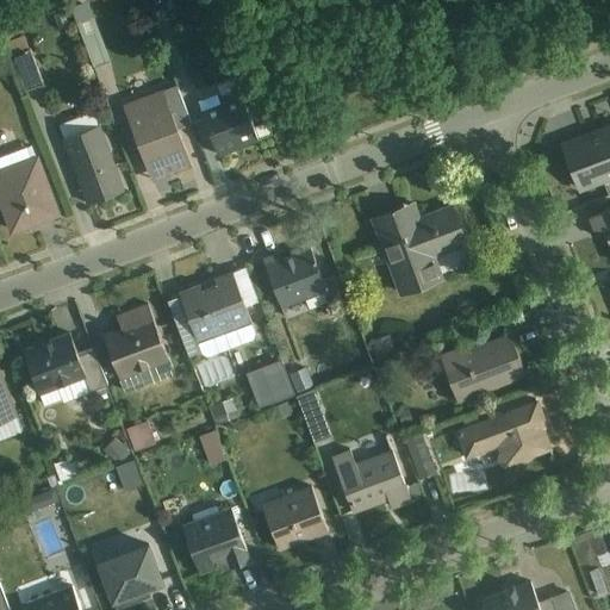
[(12,57),(26,89),(42,82),(27,50),(12,57)]
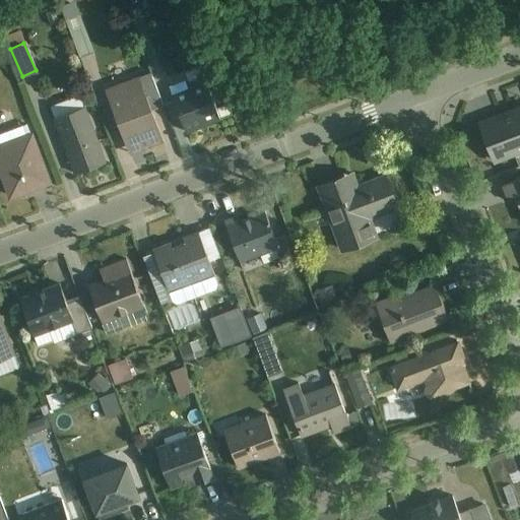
[(133,155),(163,143),(149,112),(164,106),(149,72),(106,90),(133,155)]
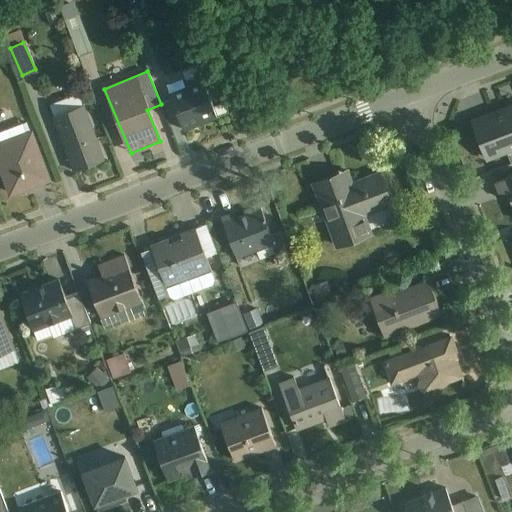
[(186,132),(220,118),(203,76),(169,89),(186,132)]
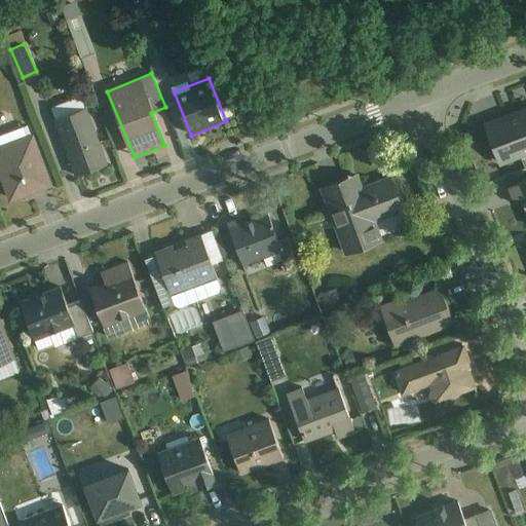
[(76,177),(109,164),(88,108),(55,120),(76,177)]
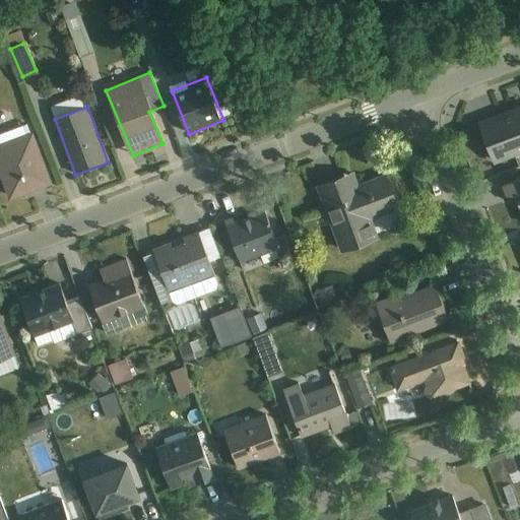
[(497,167),(519,156),(519,109),(479,125),(497,167)]
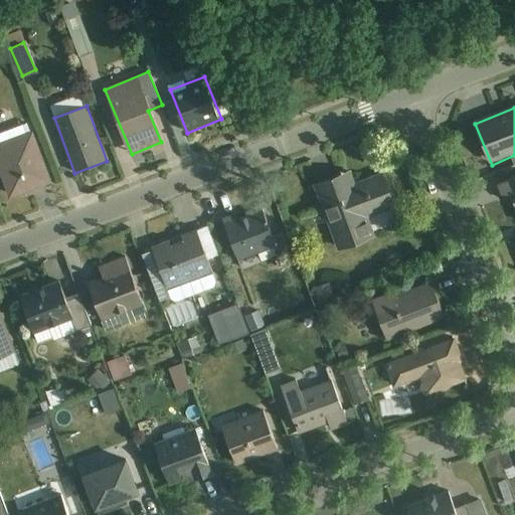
[(0,172),(11,200),(53,183),(30,126),(0,138),(0,172)]
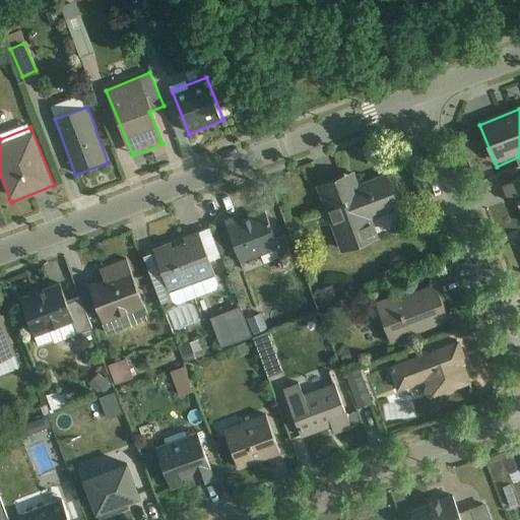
[(316,185),(341,252),(380,238),(373,220),(402,209),(392,184),(364,195),(354,171),(316,185)]
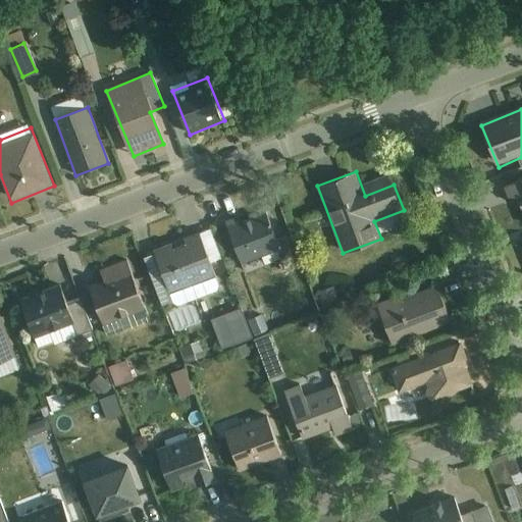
[(521,215),(521,180),(510,187),(521,215)]
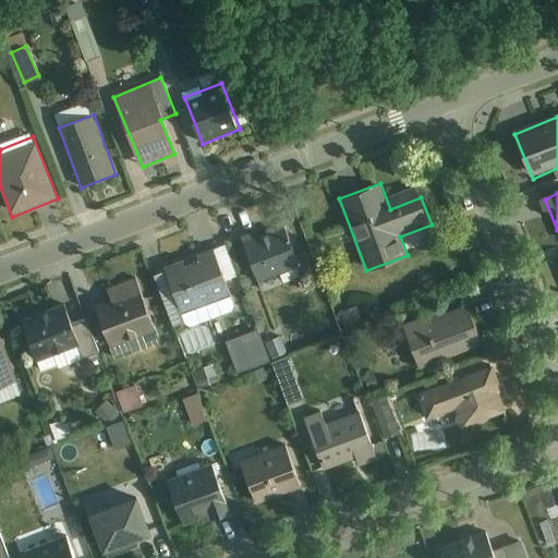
[(258,282),(302,265),(287,226),(242,242),(258,282)]
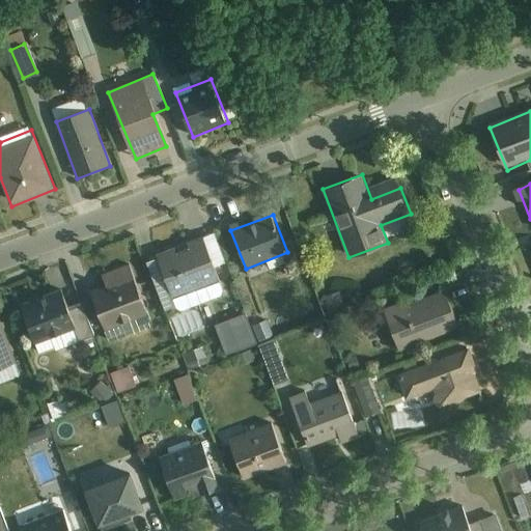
[(173,298),(218,280),(201,236),(156,254),(173,298)]
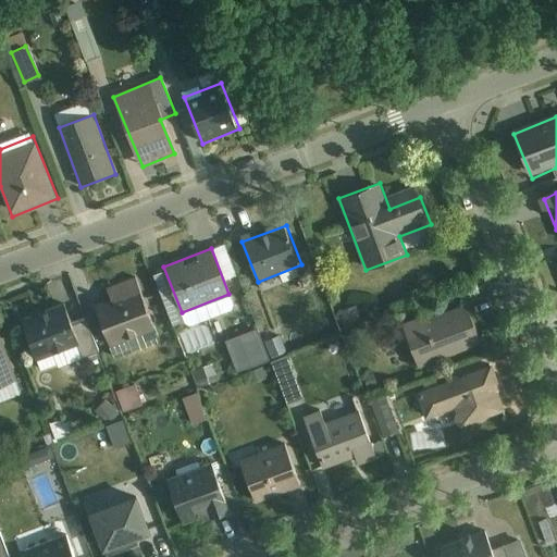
[(113,346),(156,330),(137,281),(94,297),(113,346)]
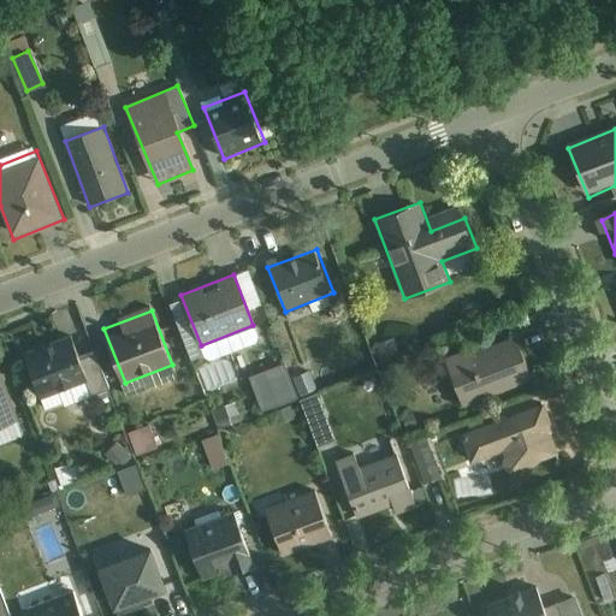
[(467,409),(535,384),(516,333),(448,359),(467,409)]
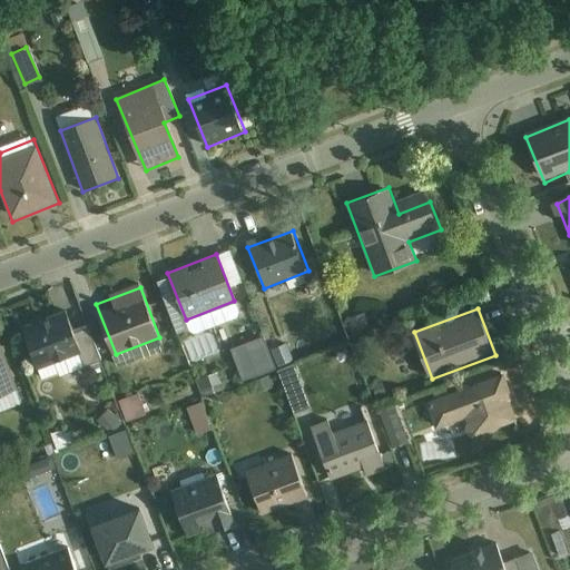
[(38,370),(80,354),(64,310),(21,325),(38,370)]
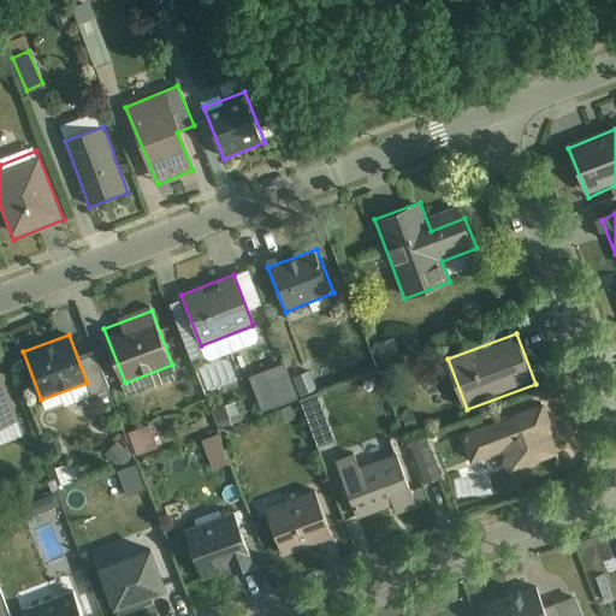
[(260,408),(294,397),(282,362),(248,374),(260,408)]
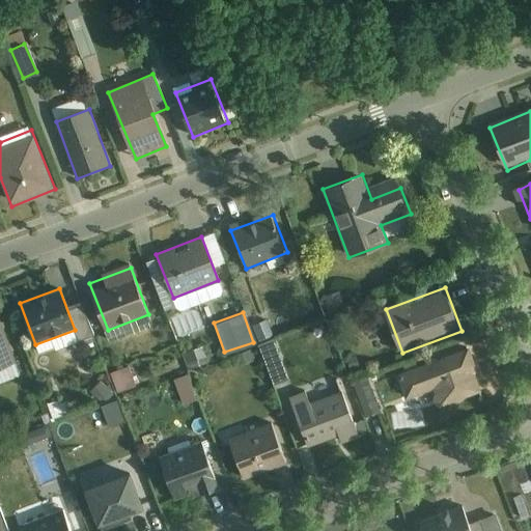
[(0,382),(21,374),(0,317),(0,382)]
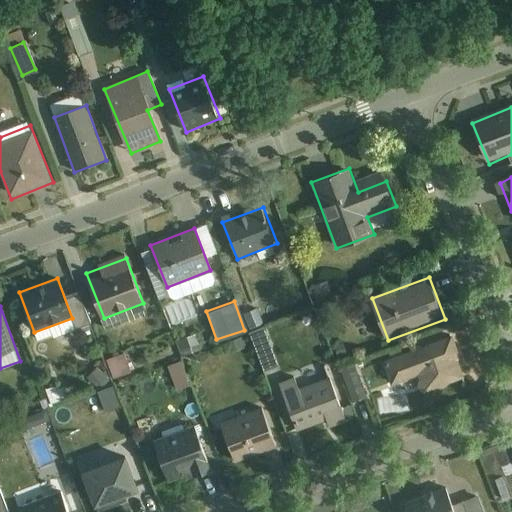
[(261,369),(275,364),(256,308),(242,313),(261,369)]
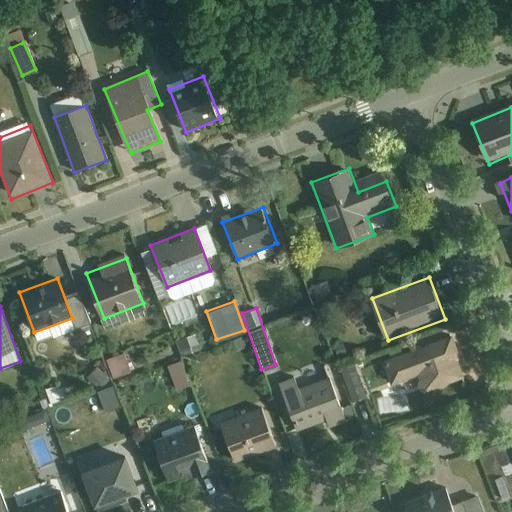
[(469,376),(453,335),(382,362),(392,386),(418,376),(424,393),(469,376)]
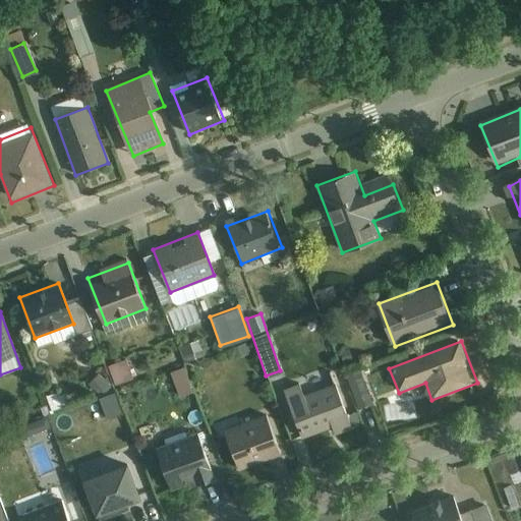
[(107,363),(113,381),(131,374),(125,356),(107,363)]
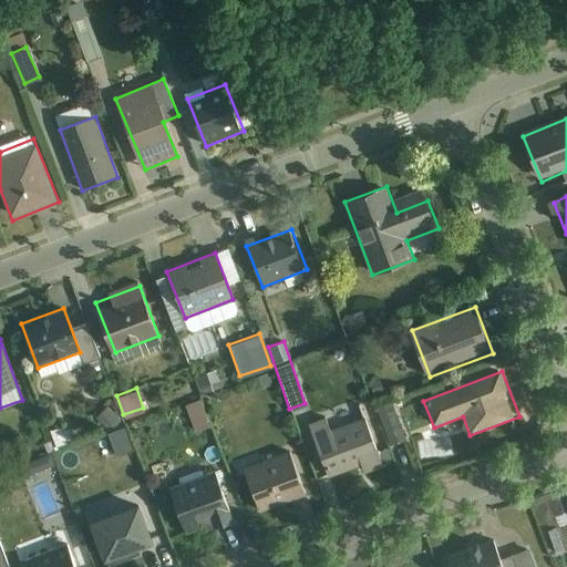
[(193,431),(209,426),(202,404),(186,409),(193,431)]
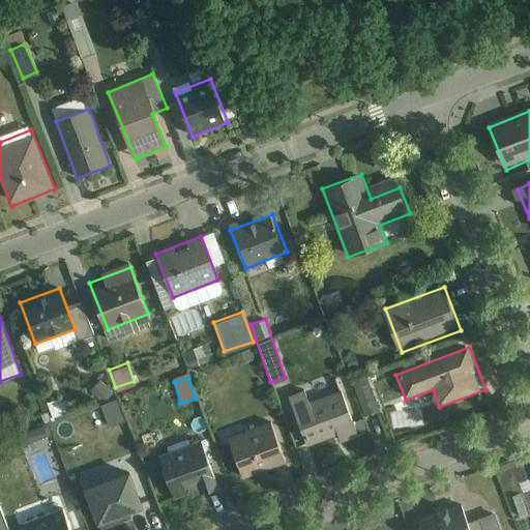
[(366,378),(352,383),(363,413),(377,409),(366,378)]
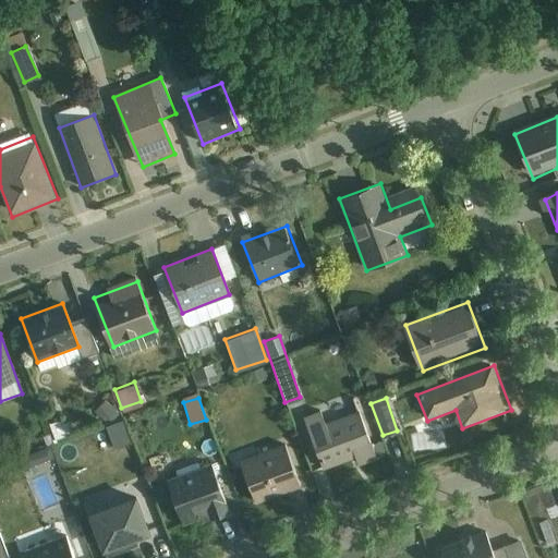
[(327,476),(379,458),(359,400),(307,419),(327,476)]
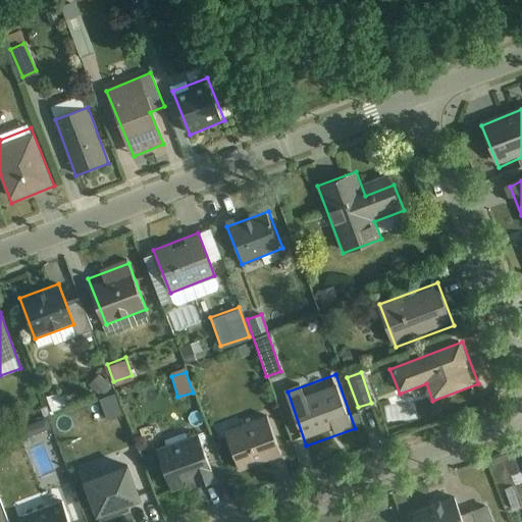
[(45,394),(49,408),(64,404),(60,389),(45,394)]
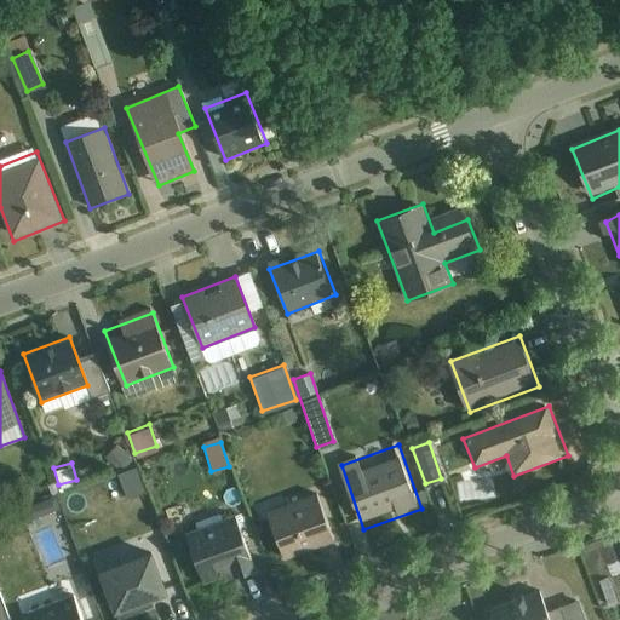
[(118,469),(125,495),(142,491),(135,464),(118,469)]
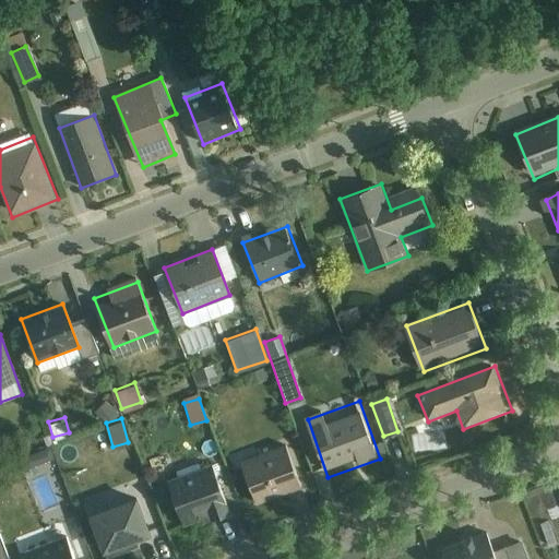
[(256,507),(302,488),(283,440),(237,459),(256,507)]
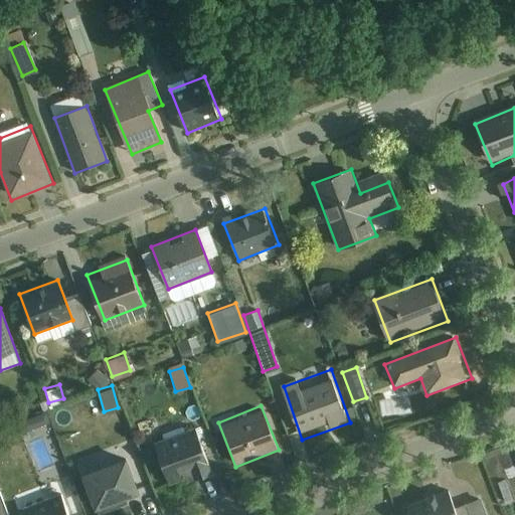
[(196,482),(213,475),(196,431),(156,446),(170,484),(194,476),(196,482)]
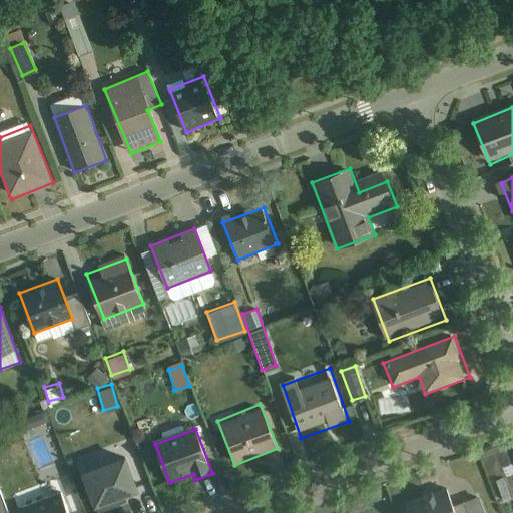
[(95,511),(139,495),(126,459),(82,475),(95,511)]
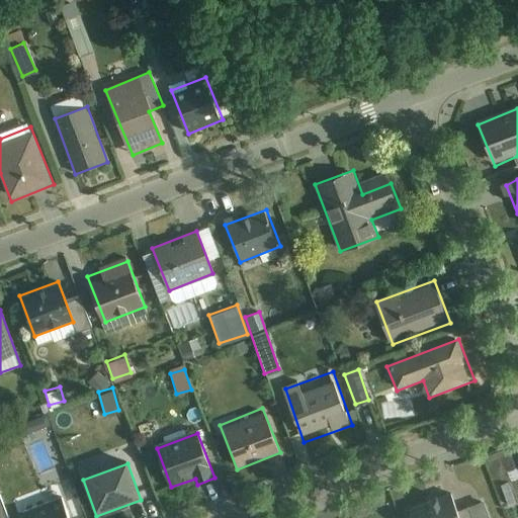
[(413,517),(460,517),(450,493),(410,509),(413,517)]
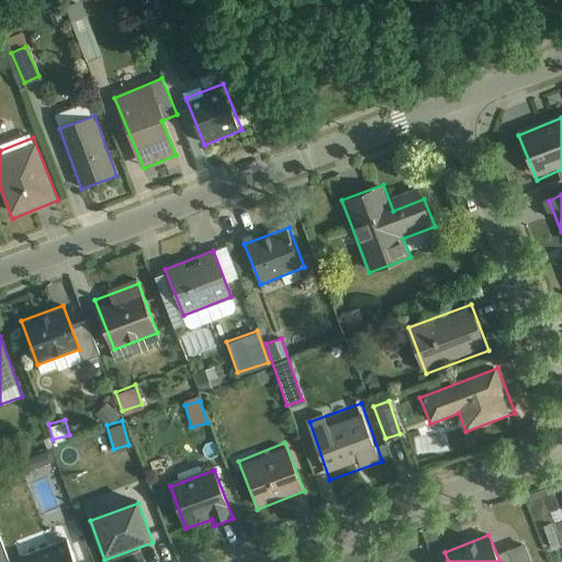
[(24,561),(74,561),(67,543),(24,560),(24,561)]
